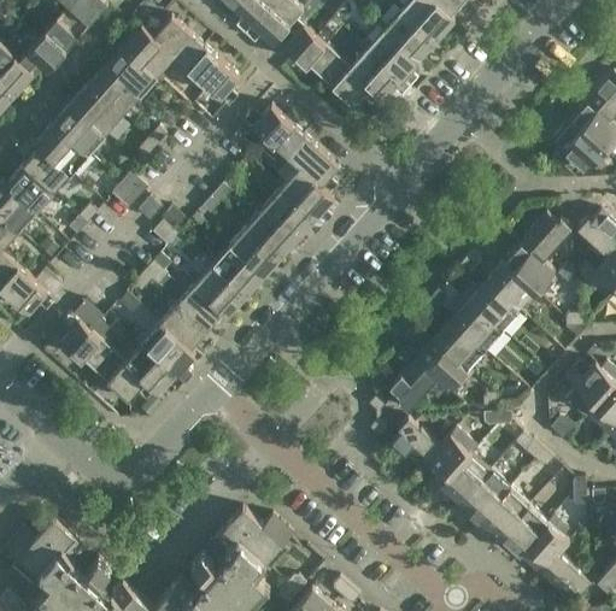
[(76,0),(69,9),(68,9),(57,21),(77,40),(107,6),(100,0),(76,0)]
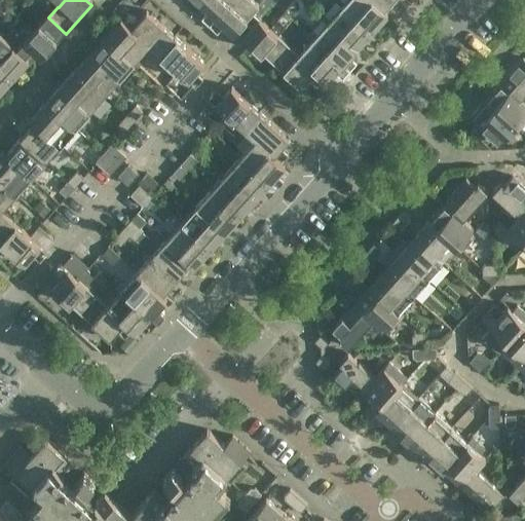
[(204,0),(198,8),(207,16),(200,23),(209,30),(234,0),(204,0)]
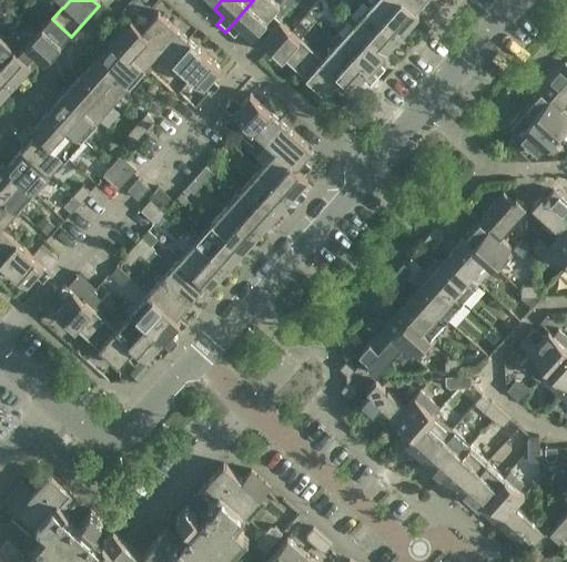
[(253,0),(225,32),(234,40),(241,33),(251,41),(263,28),(271,19),(279,10),(267,0),(253,0)]
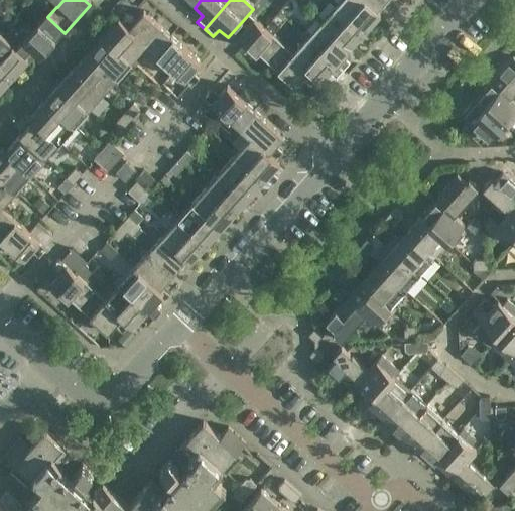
[(358,0),(344,0),(336,9),(365,35),(380,18),(376,15),(376,14),(375,15),(358,0)]
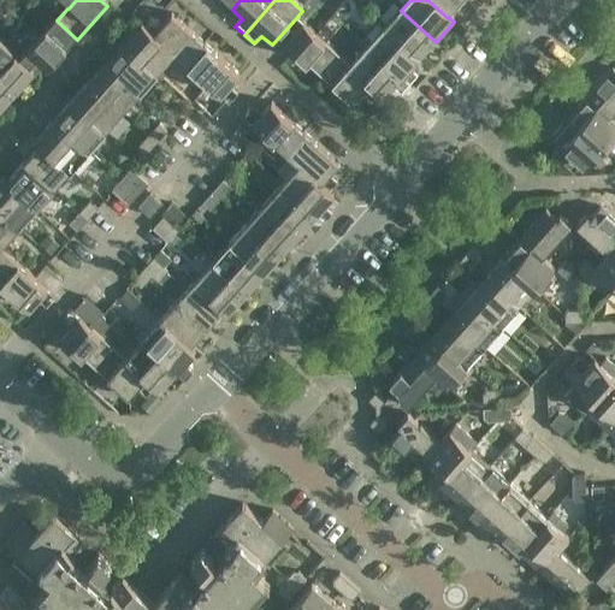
[(427,0),(448,18),(449,17),(449,18),(465,0),(427,0)]
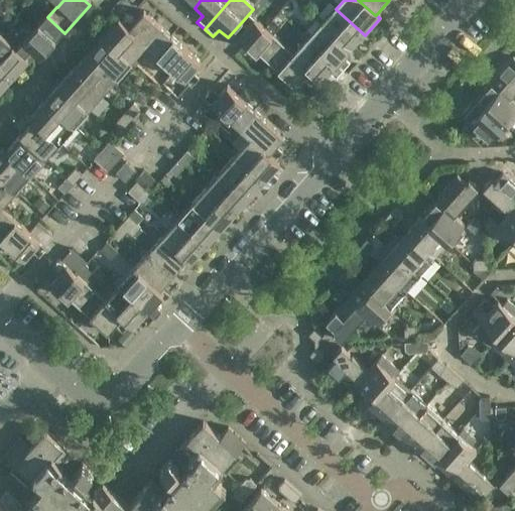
[(365,35),(336,9),(322,25),(350,51),(365,35)]
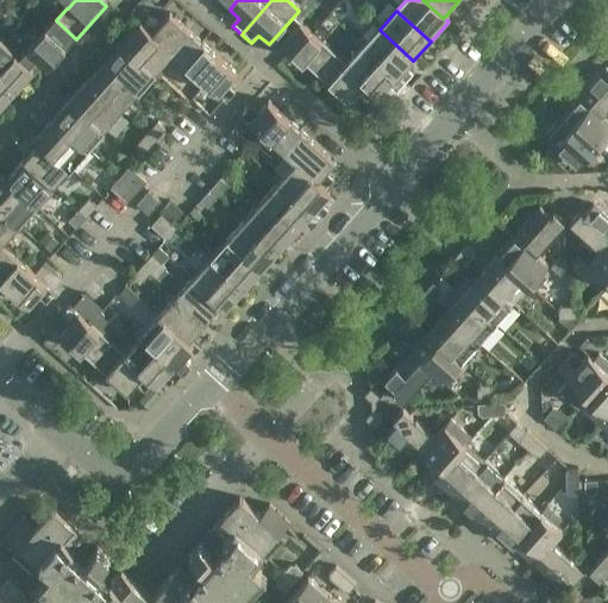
[(151,23),(143,31),(173,58),(171,58),(183,69),(202,49),(169,19),(160,30),(151,23)]
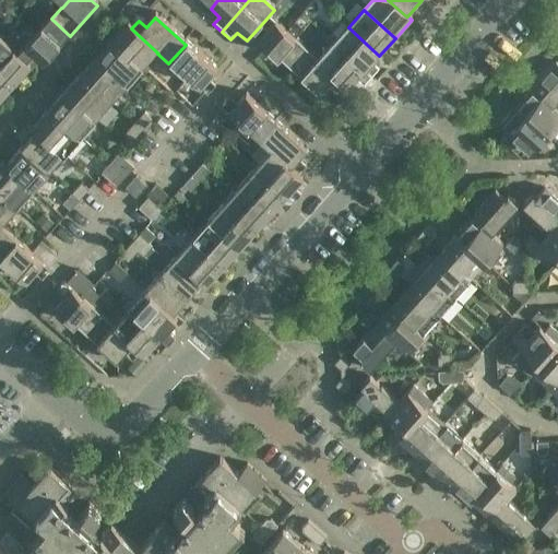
[(51,19),(20,55),(18,57),(26,66),(33,58),(43,67),(70,36),(51,19)]
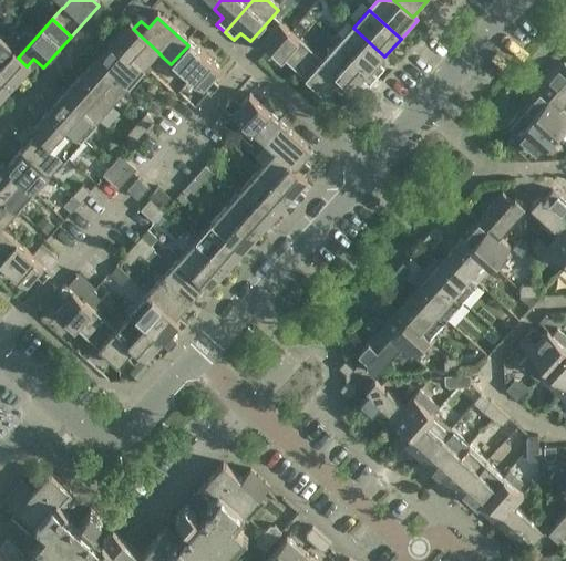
[(309,53),(270,19),(263,28),(270,34),(261,44),(292,72),(309,53)]
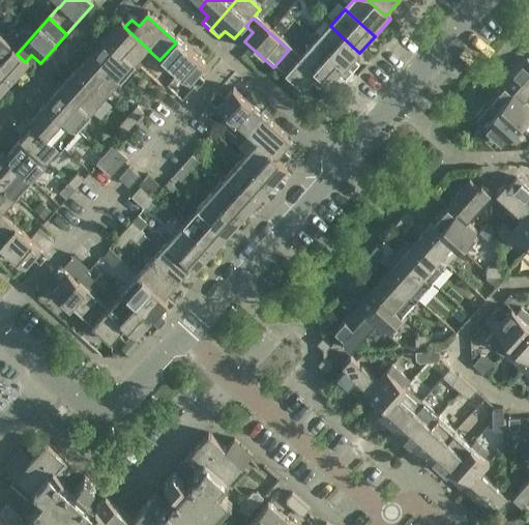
[(124,27),(121,24),(113,33),(106,26),(98,34),(135,67),(149,51),(150,51),(124,27)]
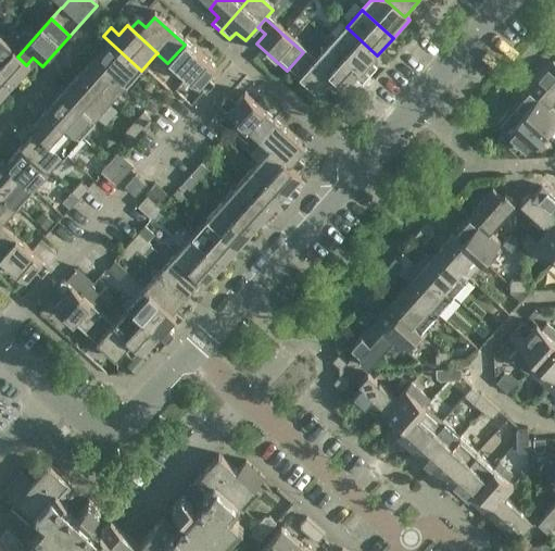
[(347,27),(333,42),(328,37),(325,40),(330,46),(369,79),(376,72),(369,65),(377,55),(347,27)]
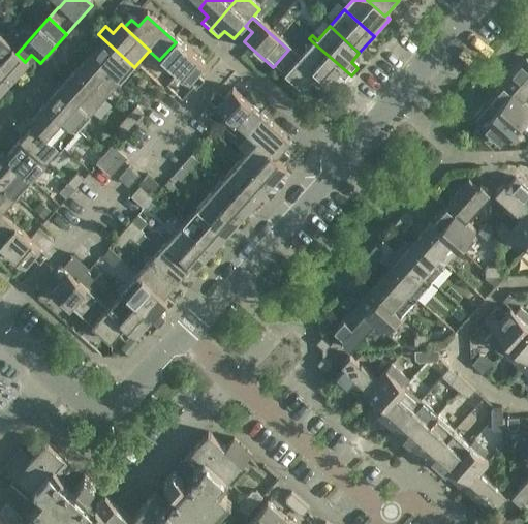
[(134,67),(98,34),(91,42),(98,49),(90,58),(120,84),(134,67)]
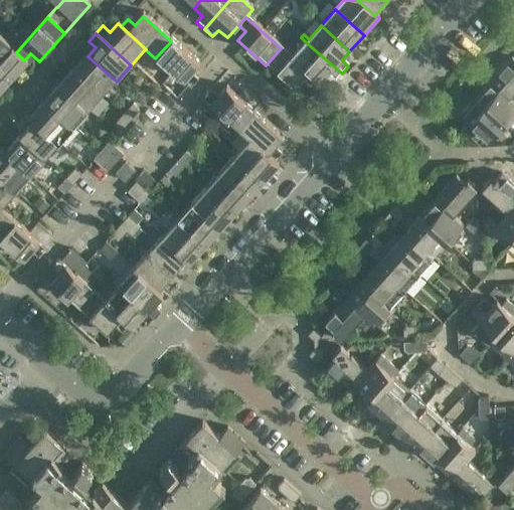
[(342,73),(306,42),(301,37),(298,41),(303,45),(292,58),(320,83),(327,75),(334,81),(342,73)]
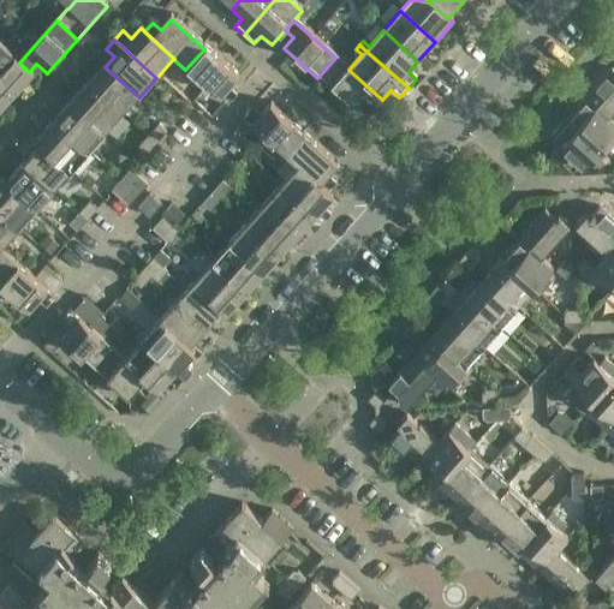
[(19,63),(0,46),(0,83),(15,96),(33,76),(29,72),(19,63)]
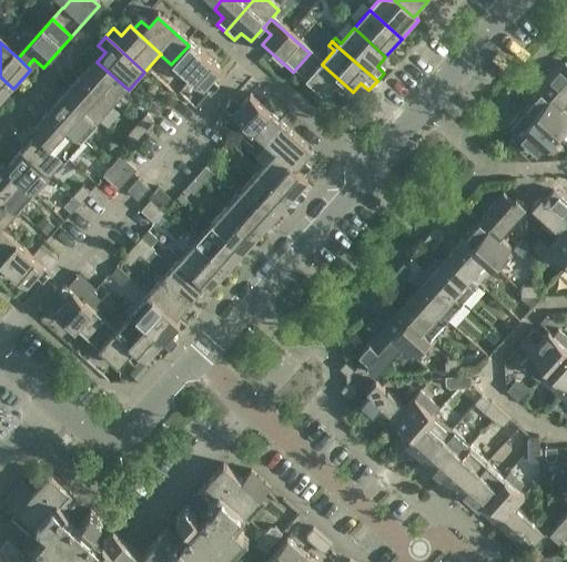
[(220,73),(189,46),(171,64),(210,100),(219,90),(211,83),(220,73)]
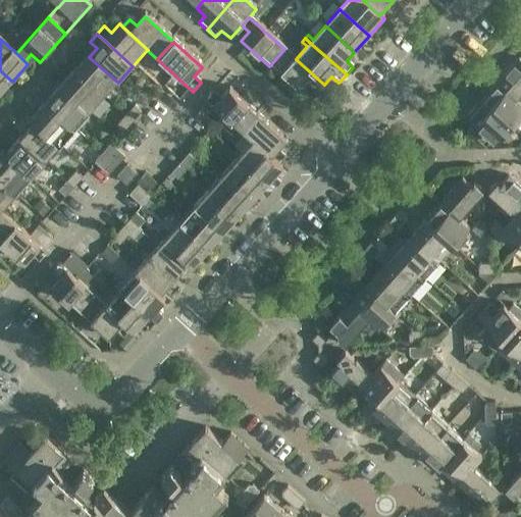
[(284,49),(269,66),(298,93),(306,84),(313,90),(320,83),(323,86),(324,85),(296,59),(284,49)]
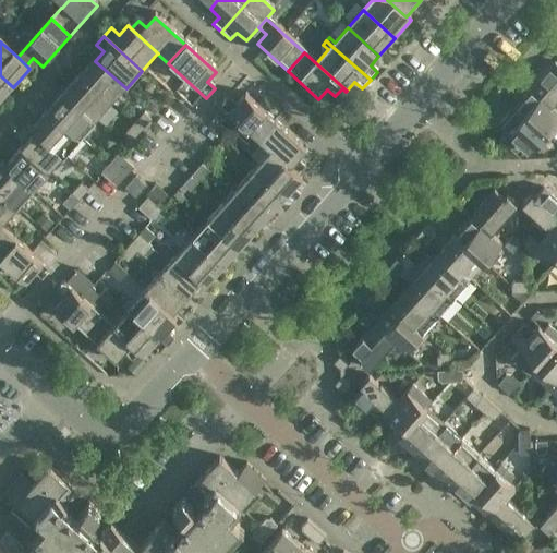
[(126,88),(95,61),(80,77),(110,106),(126,88)]
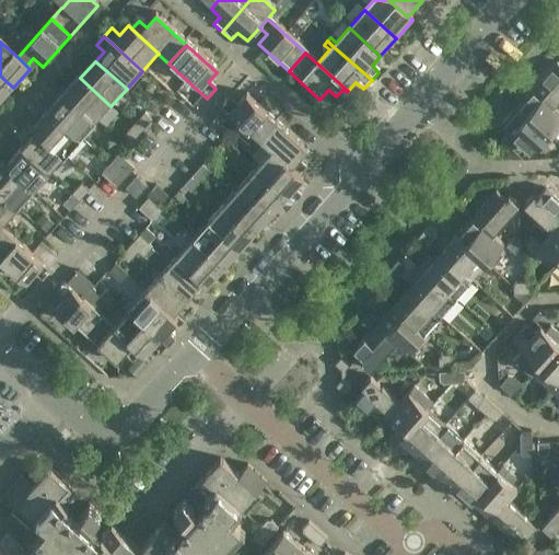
[(558,69),(556,67),(532,93),(551,111),(552,110),(558,102),(558,69)]
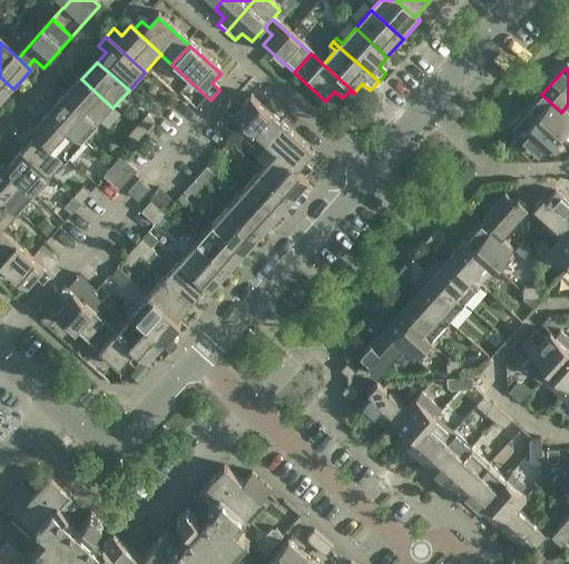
[(0,104),(13,89),(0,77),(0,104)]
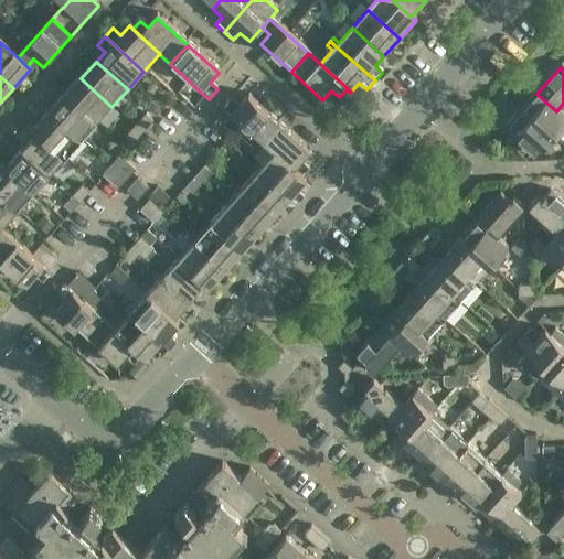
[(112,107),(81,78),(64,97),(96,125),(112,107)]
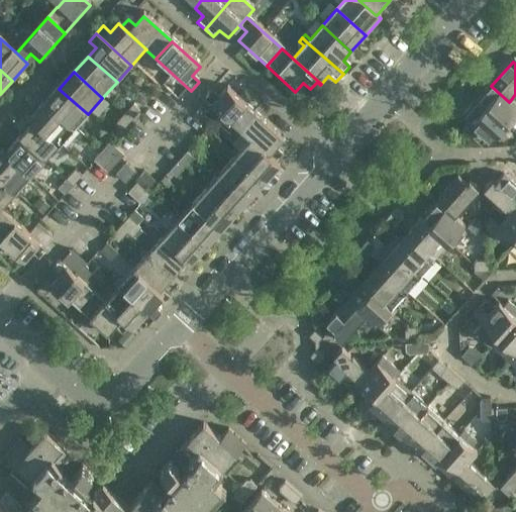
[(509,102),(491,86),(477,103),(509,131),(515,123),(515,115),(515,114),(515,106),(510,101),(509,102)]
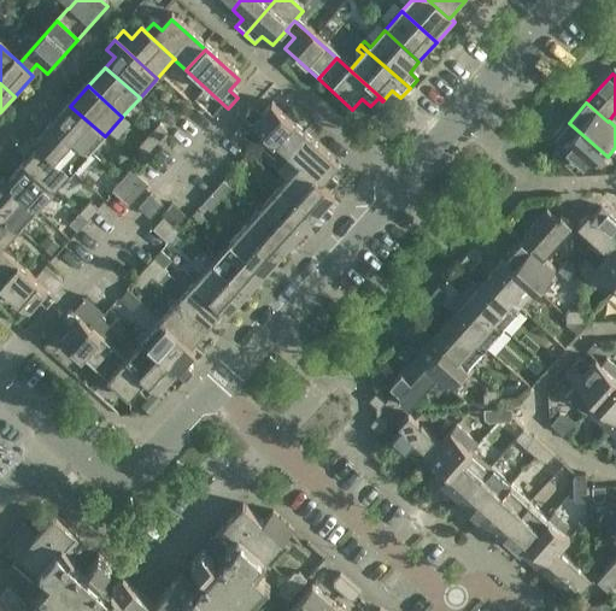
[(105,136),(70,106),(53,125),(88,156),(105,136)]
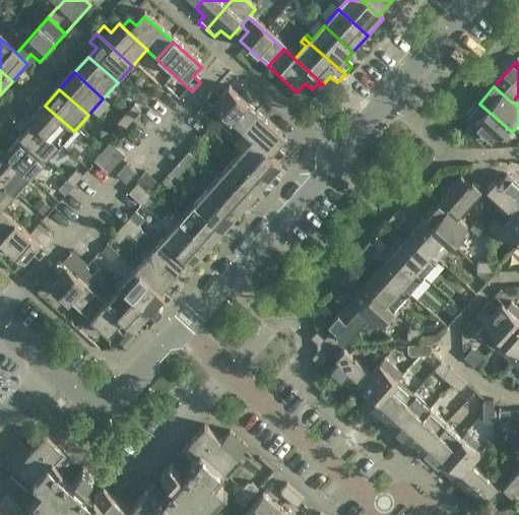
[(219,101),(212,94),(205,103),(241,134),(257,117),(228,91),(219,101)]
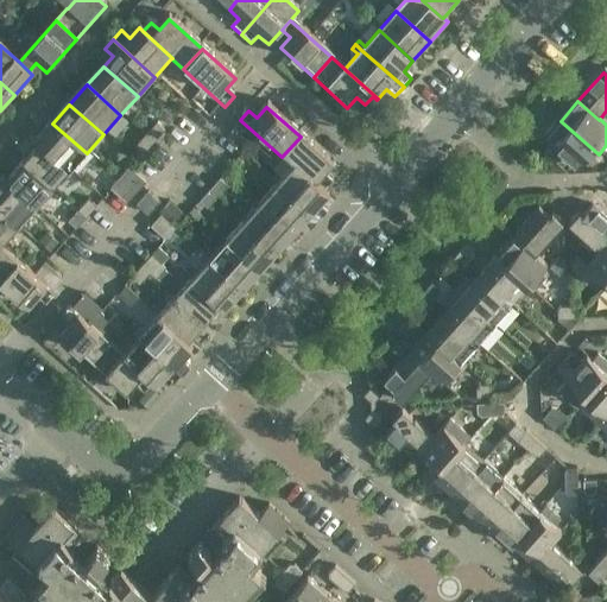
[(599,154),(561,121),(543,140),(551,149),(543,158),(554,166),(562,158),(575,170),(580,164),(586,170),(599,154)]
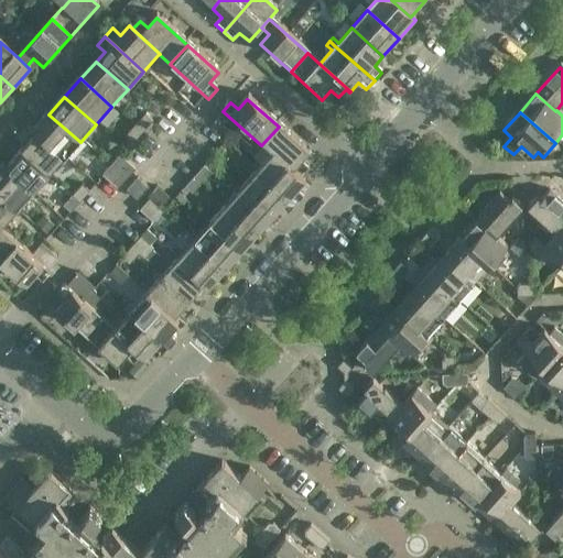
[(80,142),(49,115),(32,133),(36,137),(36,135),(64,160),(80,142)]
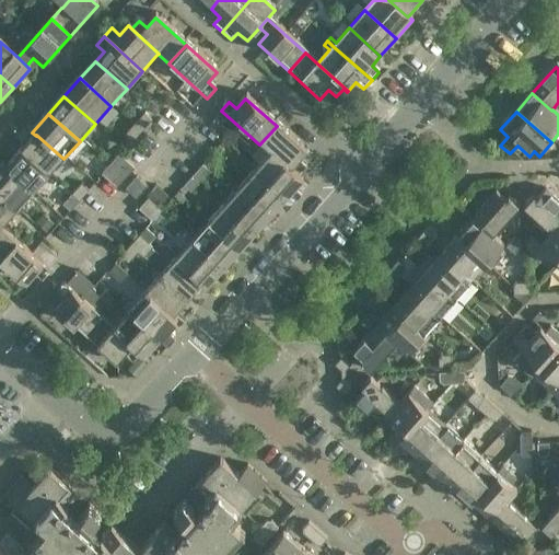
[(141,134),(151,124),(142,116),(134,127),(141,134)]
